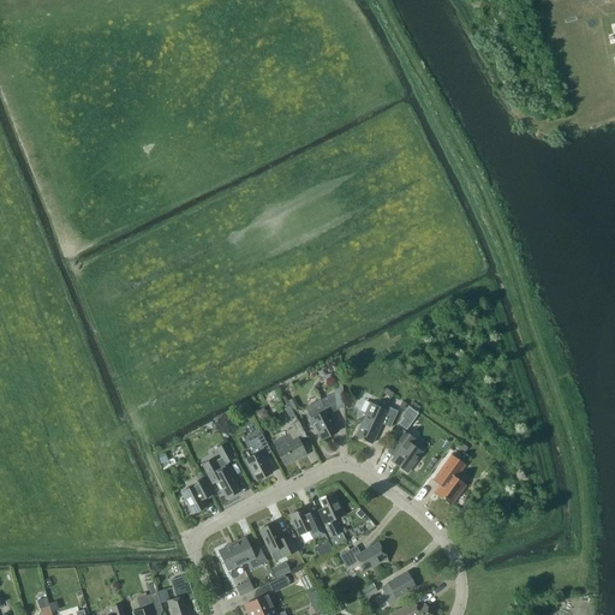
[(336,410),(336,408),(334,393),(320,400),(304,407),(310,419),(315,430),(316,430),(321,440),(336,431),(328,415),(336,410)]
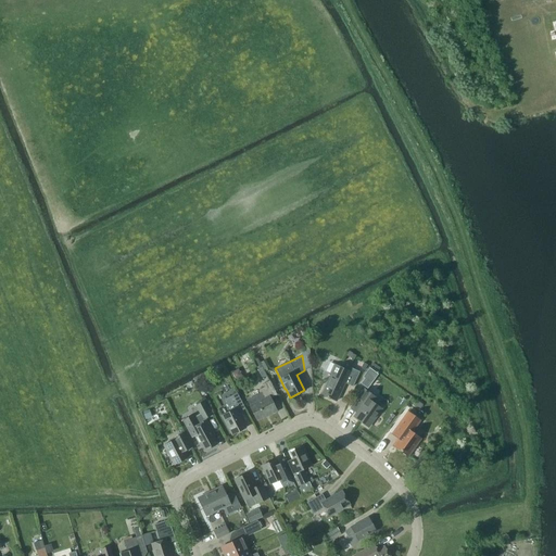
[(331,373),(321,394),(336,401),(344,382),(352,387),(359,370),(345,364),(344,367),(335,363),(330,371),(331,373)]
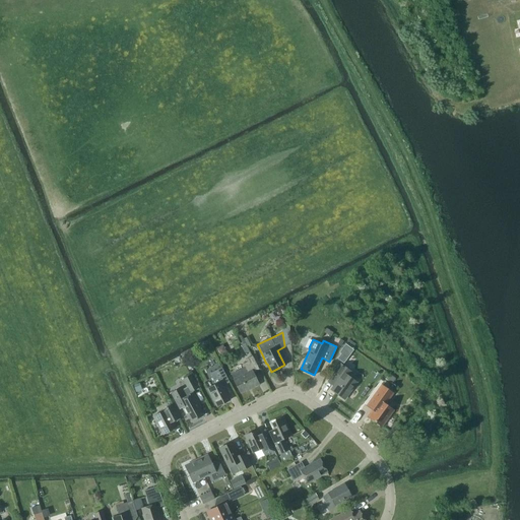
[(249,351),(246,343),(241,345),(245,353),(249,351)]
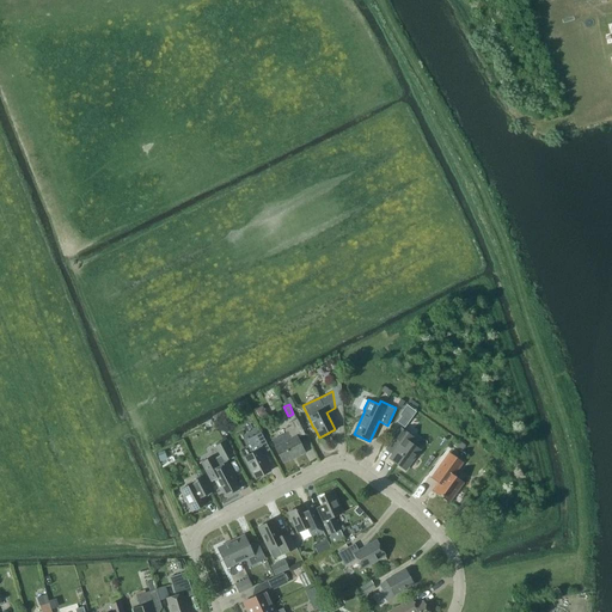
[(401,415),(397,421),(403,424),(407,418),(401,415)]
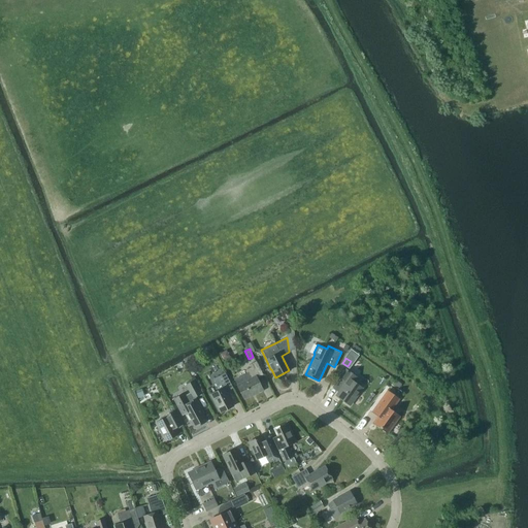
[(236,385),(243,399),(256,393),(256,394),(262,390),(256,378),(263,374),(256,361),(249,364),(251,367),(245,369),(248,373),(234,380),(236,385)]
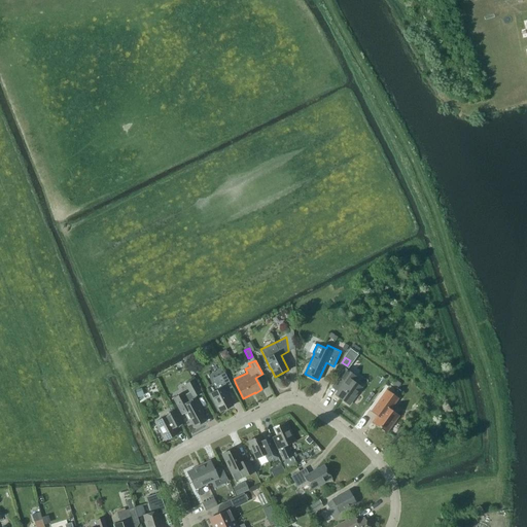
[(345,369),(338,379),(344,383),(335,395),(348,405),(361,387),(353,381),(356,377),(345,369)]
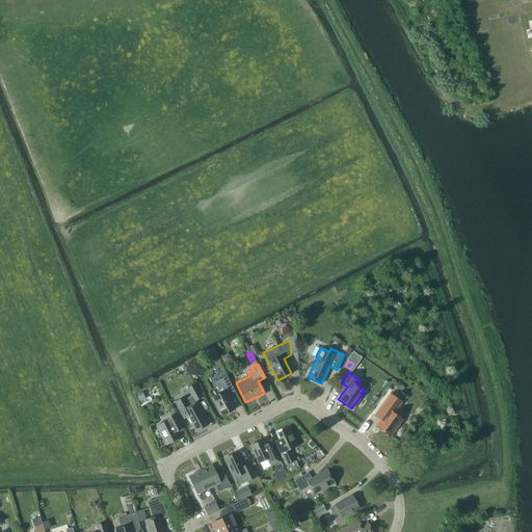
[(220,393),(212,397),(221,416),(235,408),(227,394),(234,391),(227,375),(214,381),(220,393)]
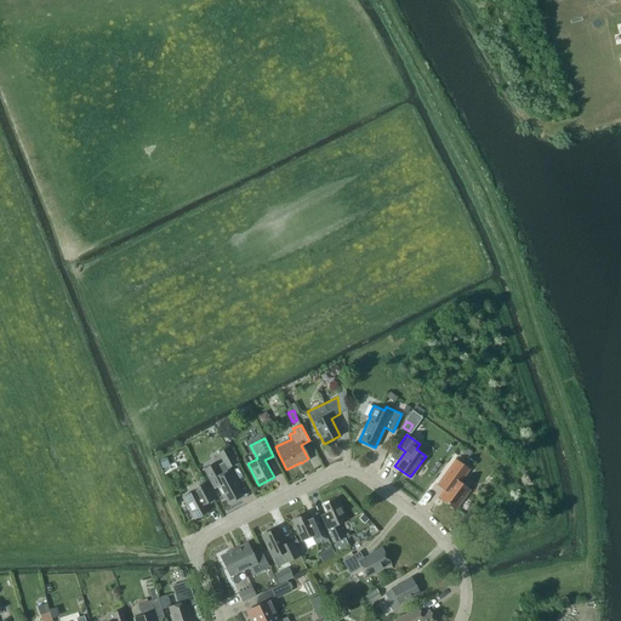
[(237,465),(228,448),(217,453),(222,462),(226,469),(229,468),(237,465)]
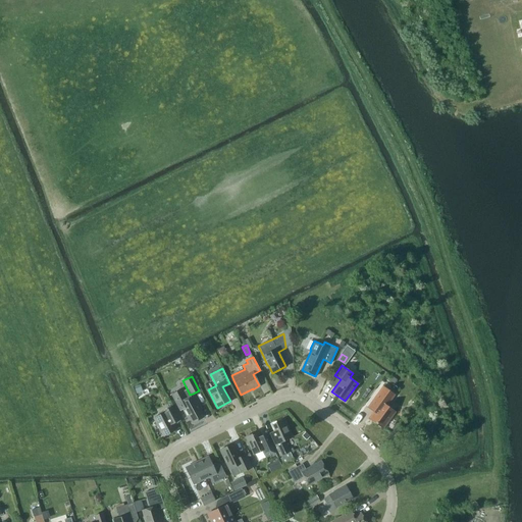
[(137,394),(142,392),(140,384),(134,386),(137,394)]
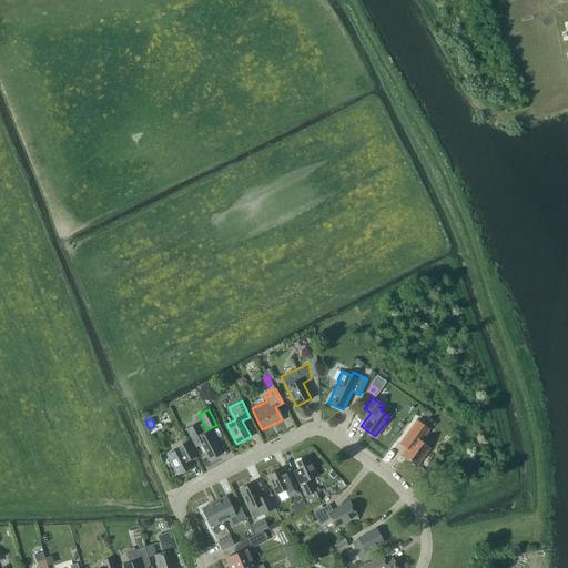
[(402,455),(416,466),(429,447),(419,440),(428,428),(417,421),(401,444),(406,448),(402,455)]
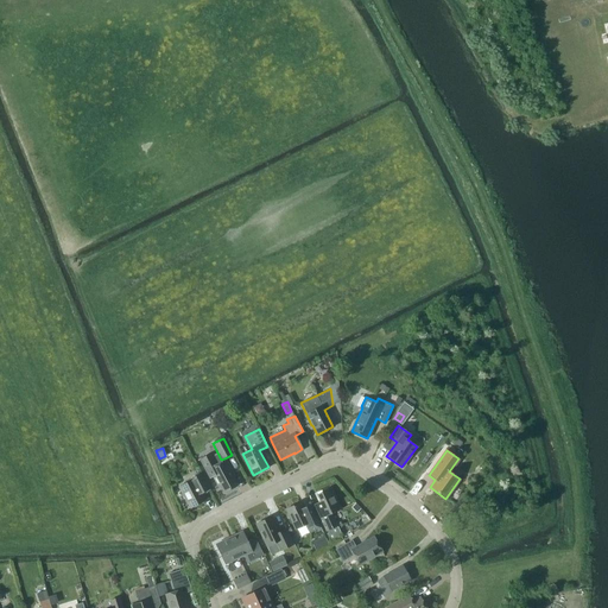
[(225,458),(221,460),(217,453),(211,456),(211,457),(201,462),(209,477),(213,476),(219,487),(221,486),(225,492),(236,486),(232,476),(234,475),(225,458)]
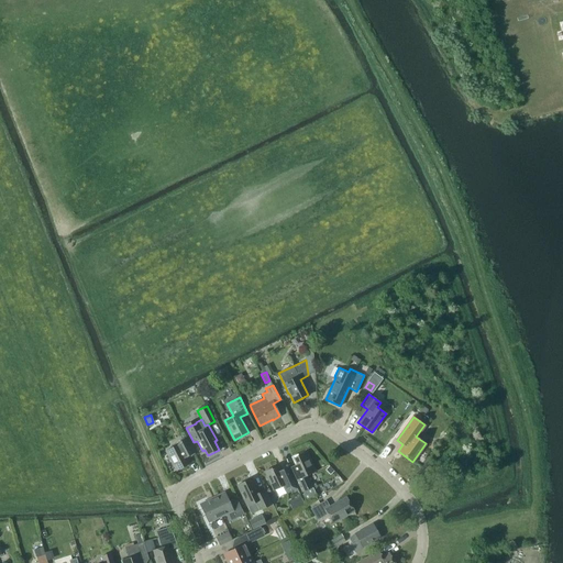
[(165,451),(176,470),(189,463),(185,455),(192,451),(186,438),(178,442),(179,443),(165,451)]
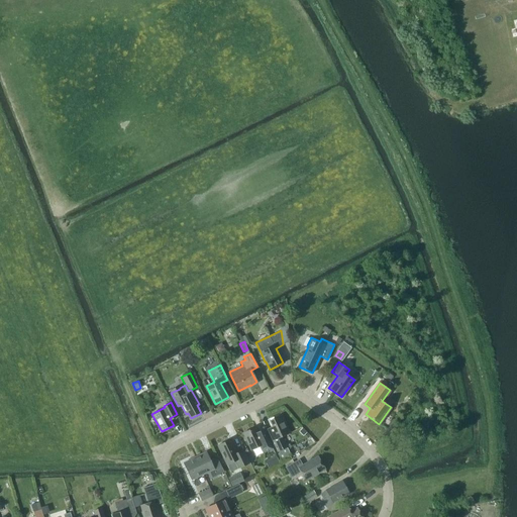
[(290,432),(281,415),(270,420),(273,426),(267,429),(274,444),(273,445),(277,452),(279,451),(280,453),(278,454),(281,459),(290,454),(287,447),(288,447),(282,436),(290,432)]
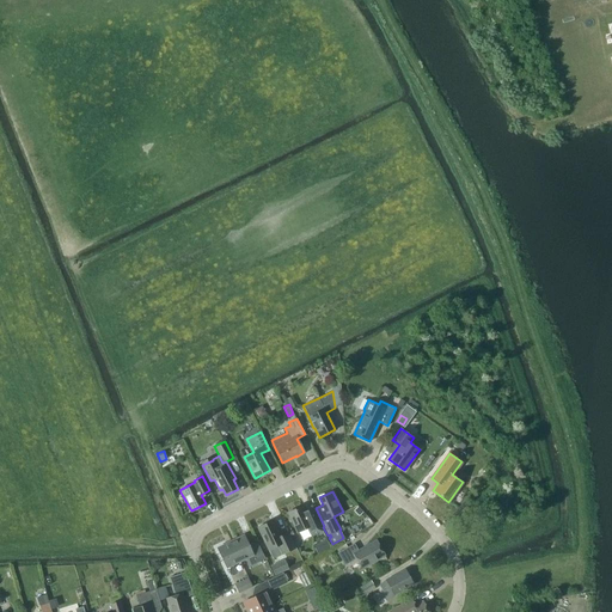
[(297,532),(307,527),(311,537),(323,531),(312,508),(305,512),(301,506),(287,513),(297,532)]
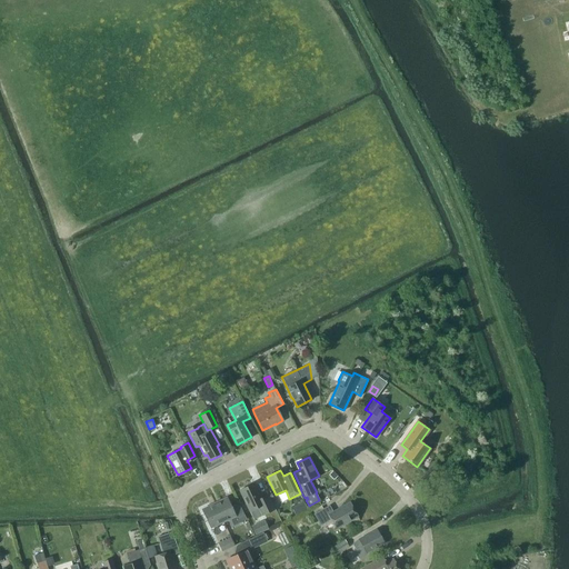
[(258,507),(262,515),(273,509),(267,496),(261,498),(253,483),(239,490),(249,511),(258,507)]
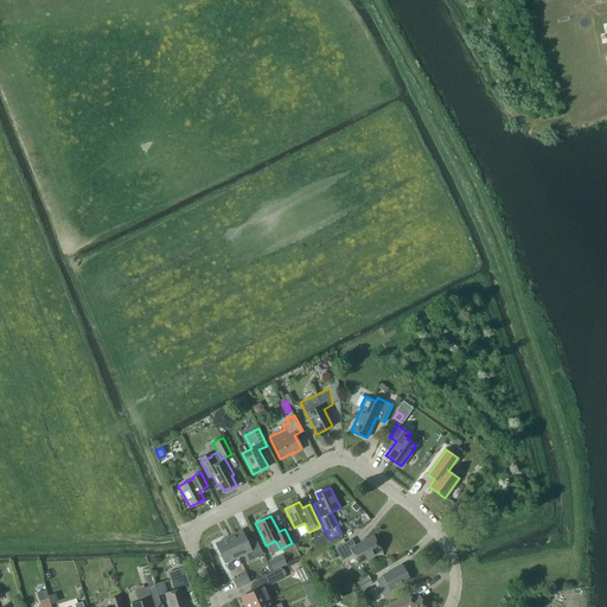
[(242,531),(229,537),(237,556),(246,553),(249,561),(262,554),(254,537),(247,541),(242,531)]
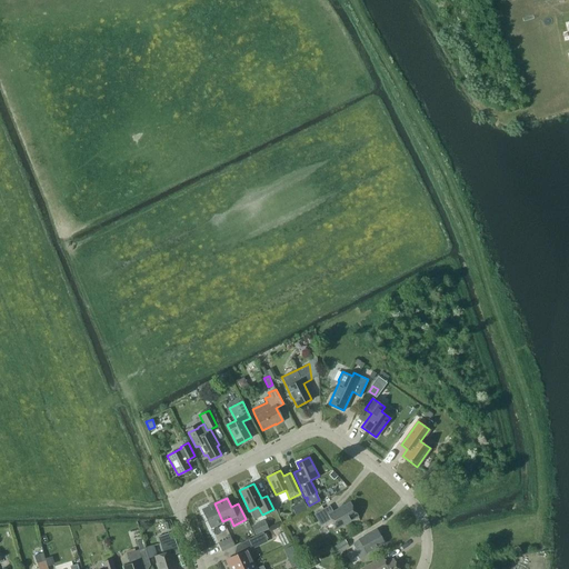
[(329,505),(313,513),(320,526),(331,519),(336,528),(357,516),(350,502),(333,512),(329,505)]
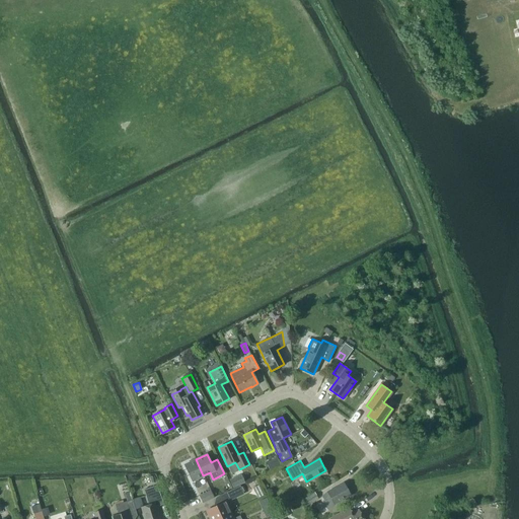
[(203,475),(196,459),(184,464),(195,488),(200,486),(197,478),(203,475)]
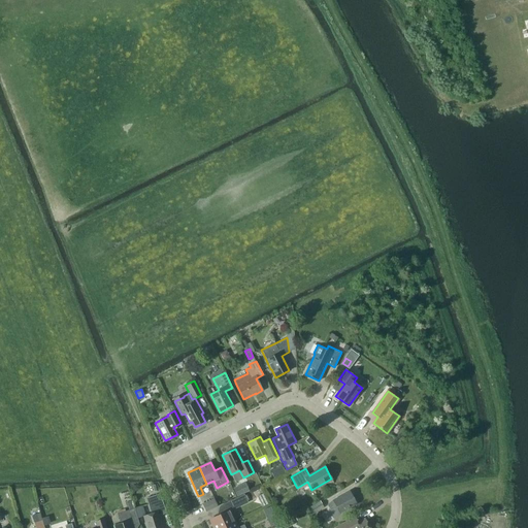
[(270,472),(273,477),(285,472),(283,467),(270,472)]
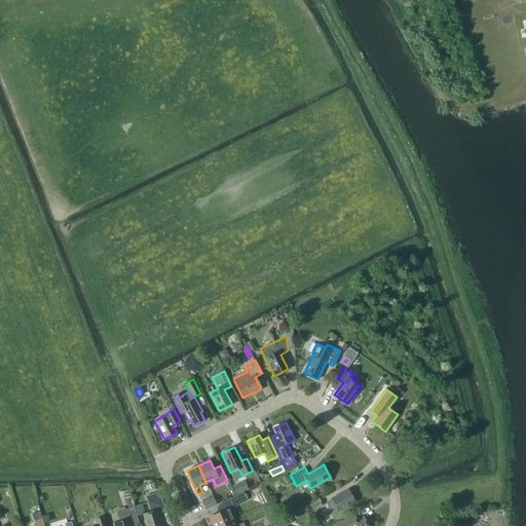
[(236,495),(249,489),(245,481),(232,487),(236,495)]
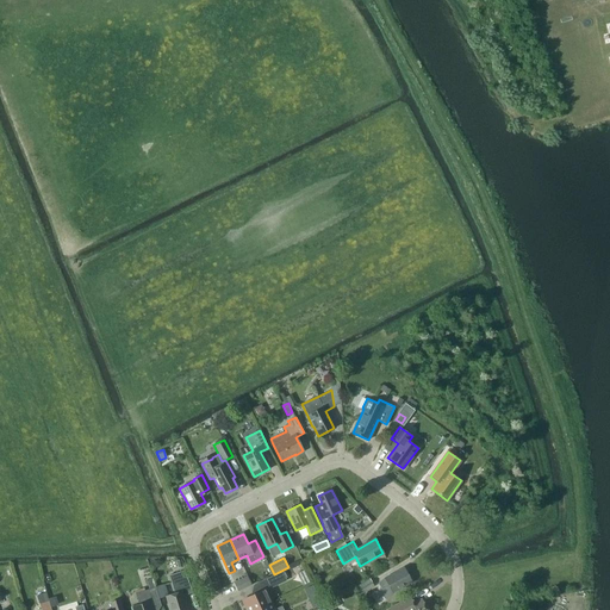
[(380,589),(379,589),(385,598),(393,593),(392,592),(411,582),(403,567),(378,583),(380,589)]
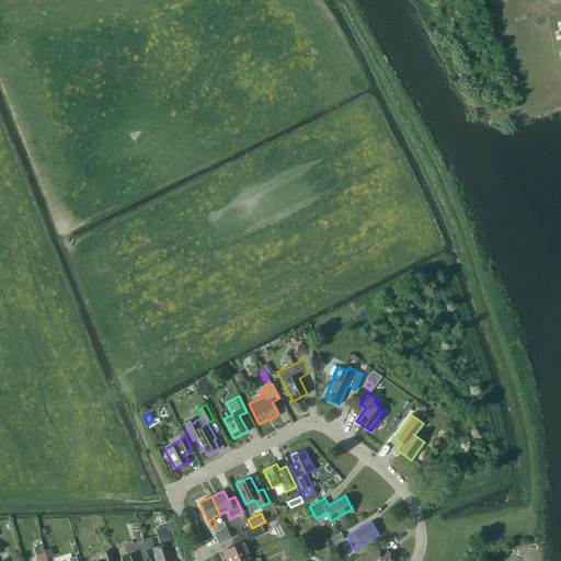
[(279,524),(274,527),(279,539),(285,536),(279,524)]
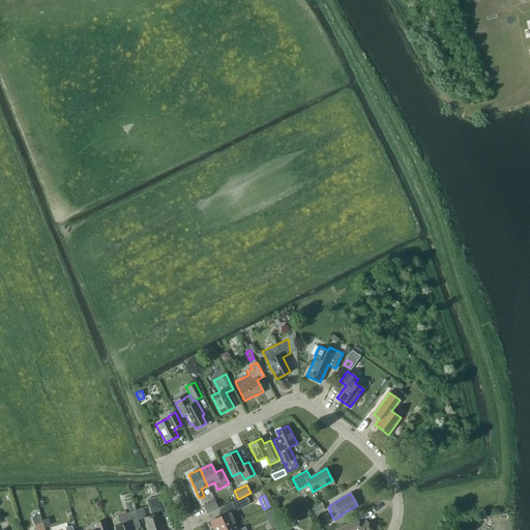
[(144,518),(147,529),(163,529),(158,518),(167,514),(163,503),(159,496),(147,500),(152,516),(144,518)]
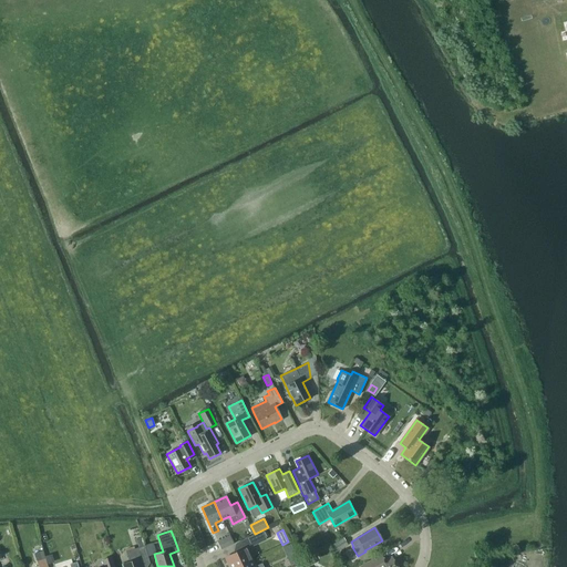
[(248,537),(253,545),(266,538),(263,531),(248,537)]
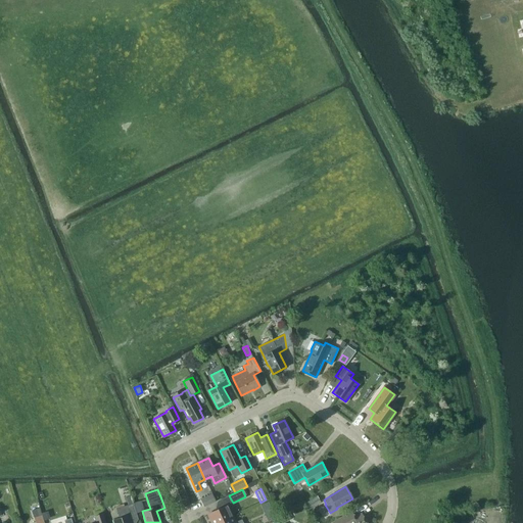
[(211,493),(200,500),(204,507),(216,502),(211,493)]
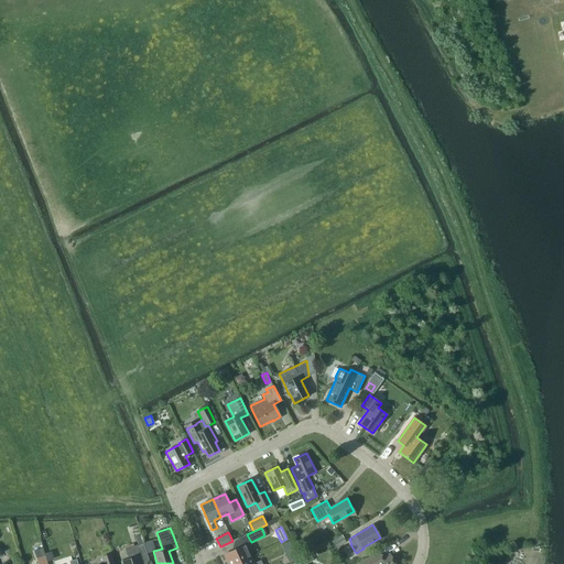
[(328,543),(333,550),(346,542),(342,535),(328,543)]
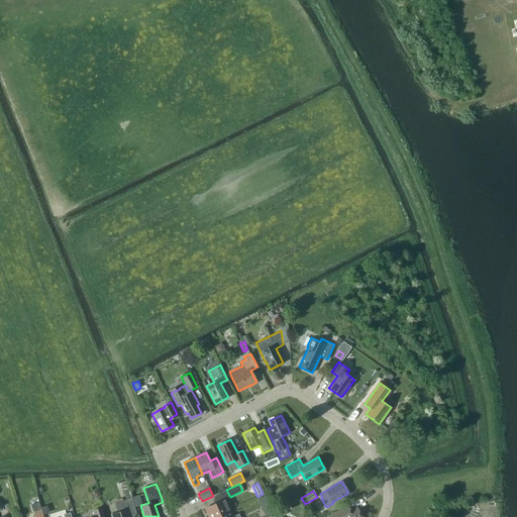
[(272,512),(265,496),(260,499),(267,514),(272,512)]
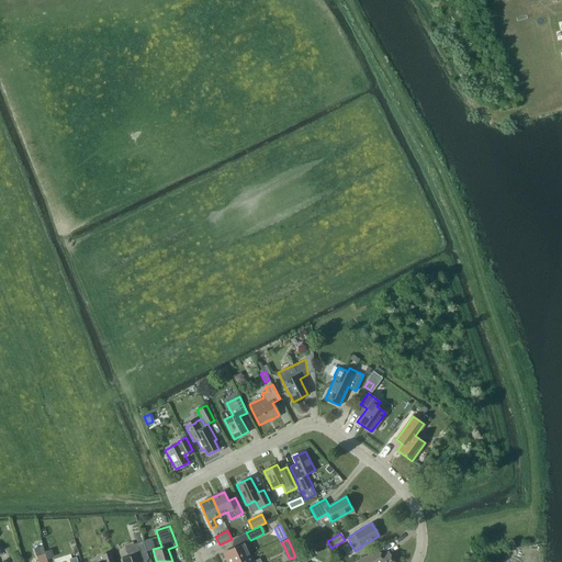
[(121,559),(121,561),(141,561),(141,560),(148,558),(146,551),(143,541),(124,547),(127,557),(121,559)]
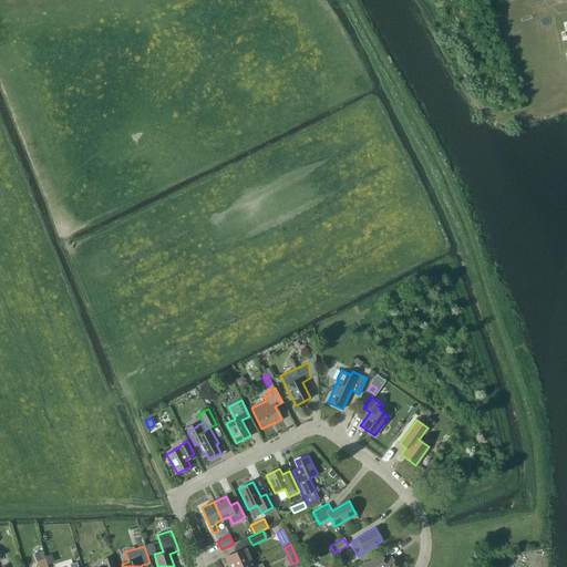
[(225,557),(229,566),(236,566),(253,559),(246,547),(225,557)]
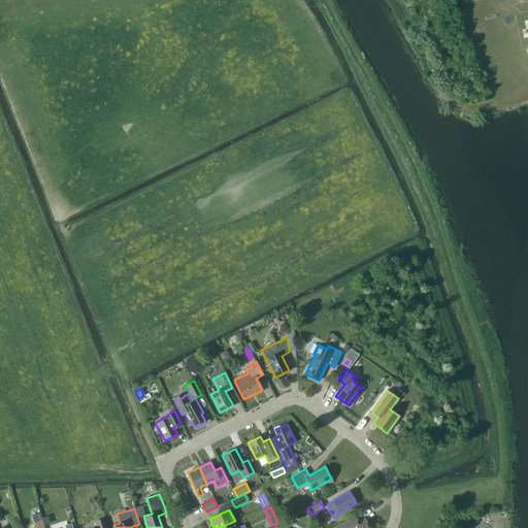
[(34,523),(42,520),(39,514),(32,516),(34,523)]
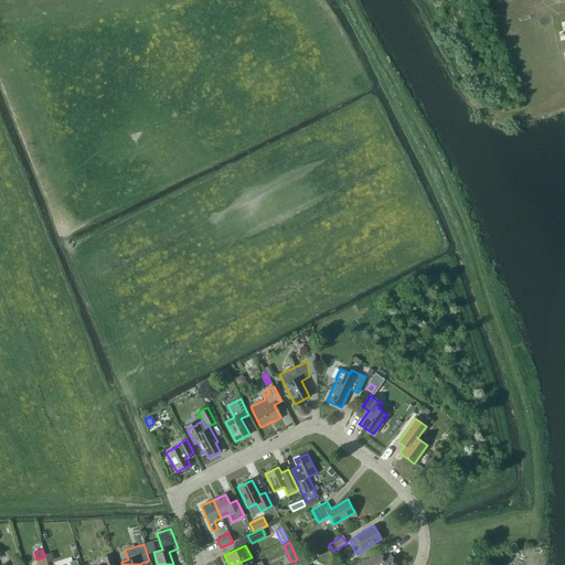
[(381,552),(372,556),(358,564),(395,564),(390,555),(384,558),(381,552)]
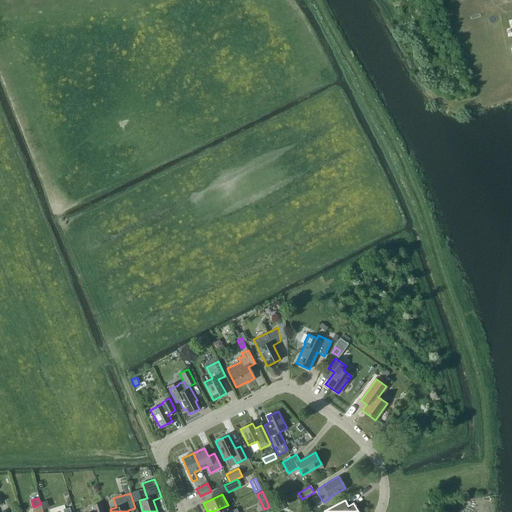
[(102,511),(100,503),(92,505),(94,511),(102,511)]
